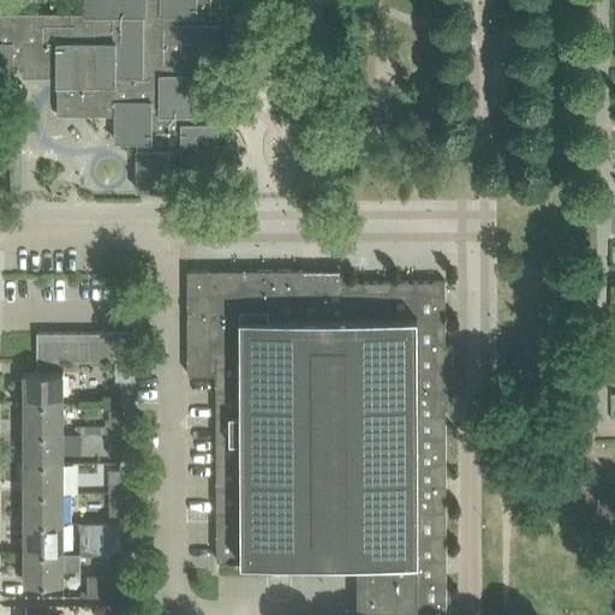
[(24,66),(23,66),(23,76),(58,76),(58,114),(115,114),(115,141),(137,141),(137,190),(173,190),(173,163),(218,163),(218,123),(196,123),(196,64),(218,64),(218,37),(232,37),(232,48),(258,48),(258,37),(263,37),(262,0),(84,0),(84,12),(52,12),(52,36),(41,36),(41,46),(24,46),(24,66)]
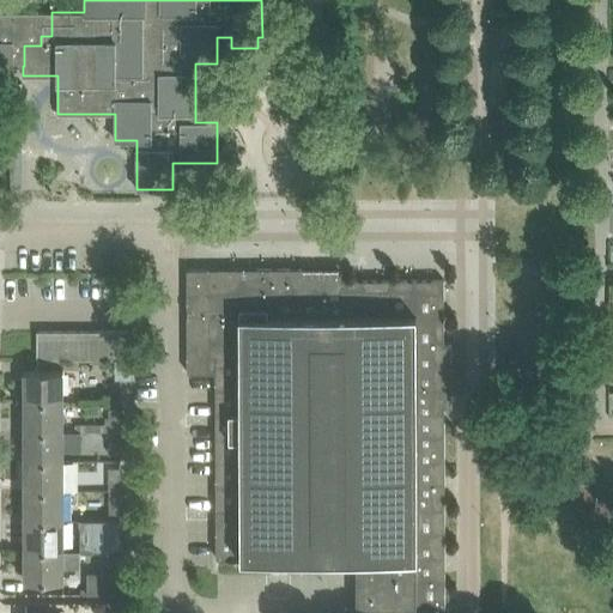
[(41,36),(52,36),(52,12),(0,12),(0,80),(13,82),(13,66),(23,66),(24,66),(24,46),(41,46),(41,36)]
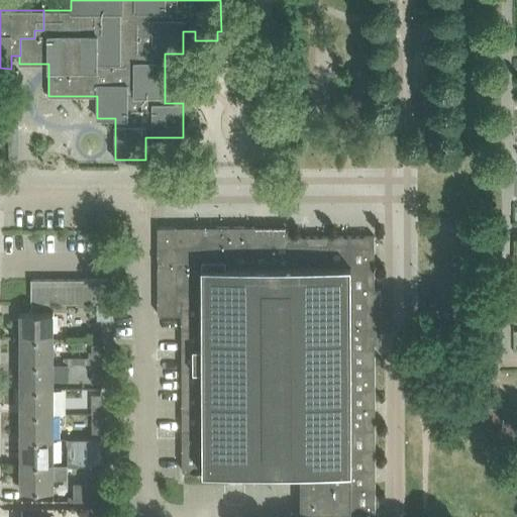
[(9,117),(9,158),(19,158),(19,117),(9,117)]
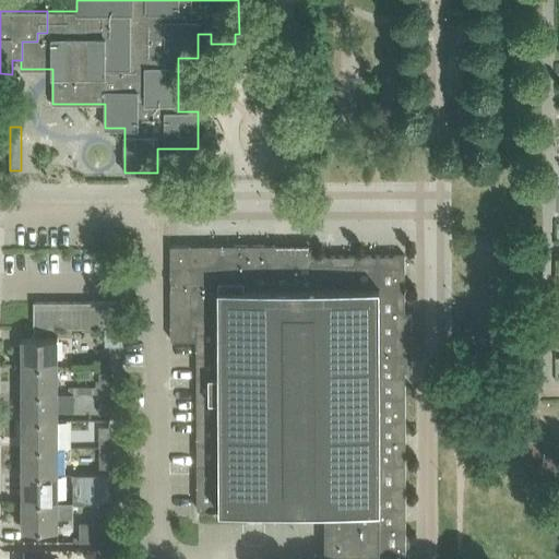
[(197,340),(198,509),(325,508),(325,554),(380,554),(380,552),(406,552),(405,371),(412,371),(412,314),(405,314),(405,256),(311,256),(311,251),(275,251),(275,245),(170,246),(171,340),(197,340)]
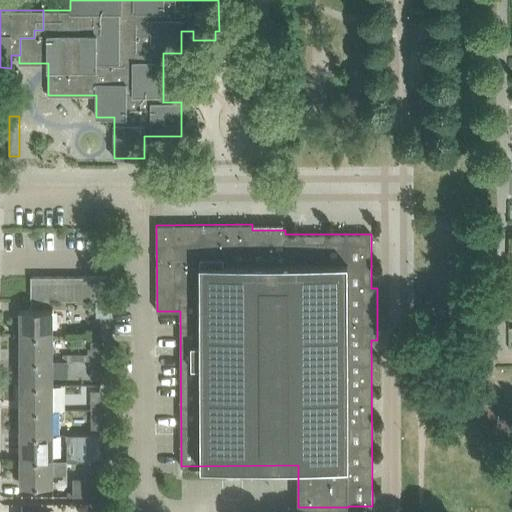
[(42,300),(42,276),(30,276),(30,300),(42,300)]
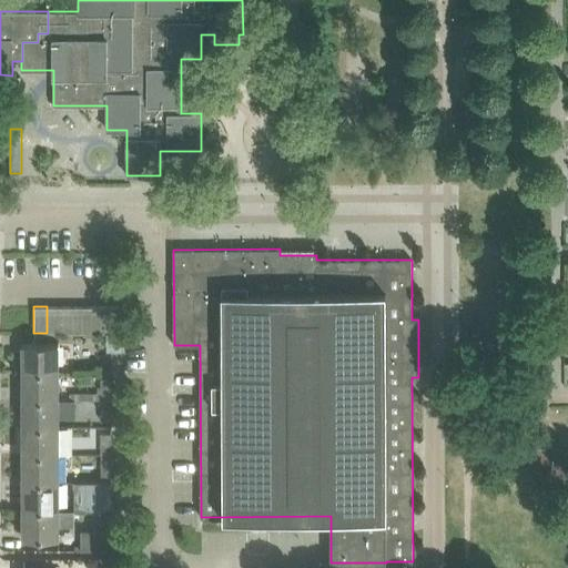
[(59,333),(59,306),(47,306),(47,333),(59,333)]
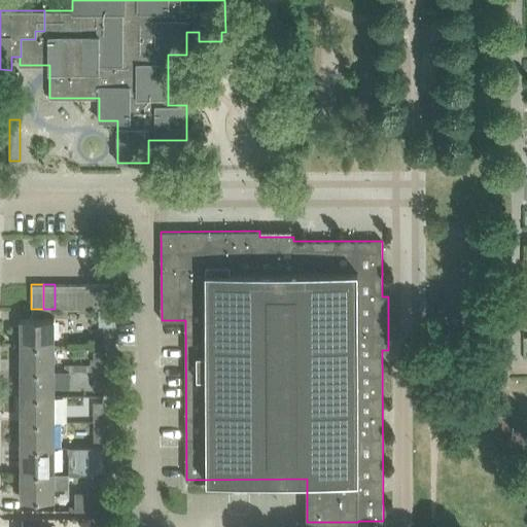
[(67,309),(67,284),(55,284),(55,309),(67,309)]
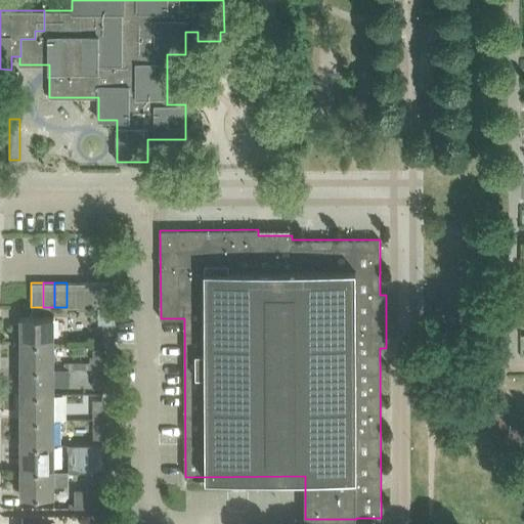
[(78,307),(78,282),(67,282),(67,307),(78,307)]
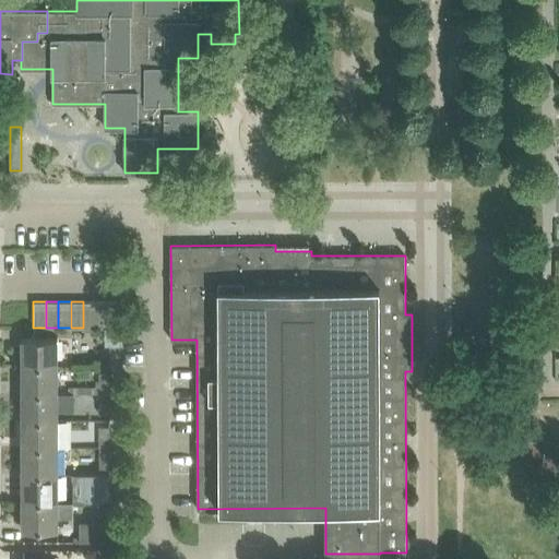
[(95,328),(95,301),(83,301),(83,328),(95,328)]
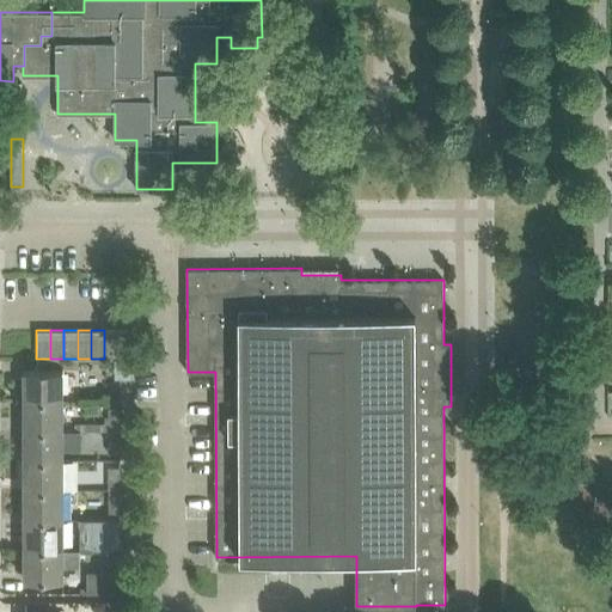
[(118,359),(118,330),(104,330),(104,359),(118,359)]
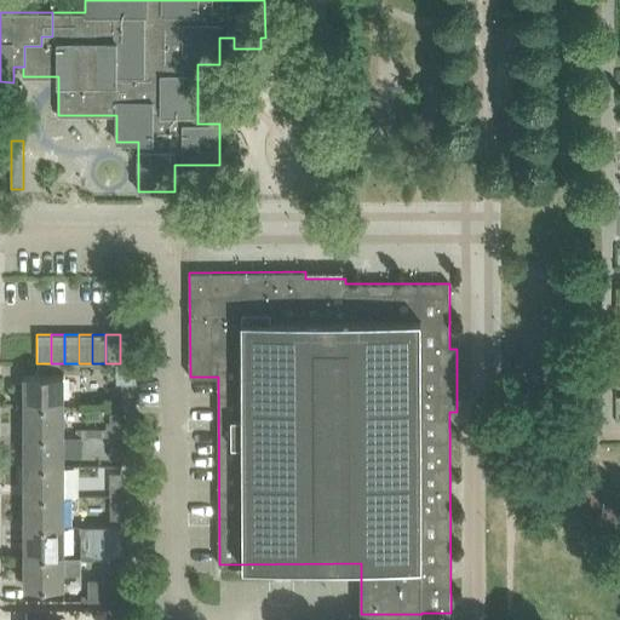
[(120,334),(120,363),(133,363),(133,334),(120,334)]
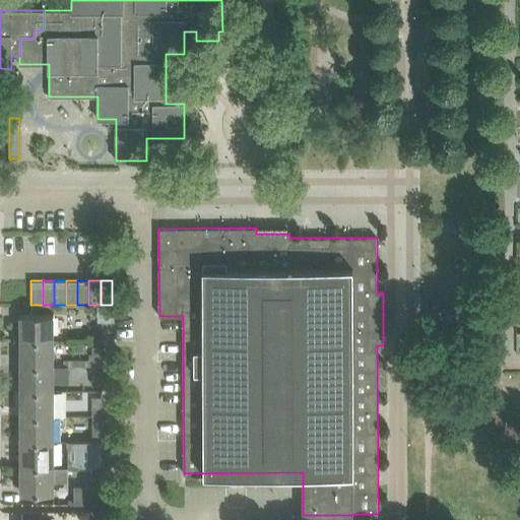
[(124,305),(112,305),(113,316),(124,316),(124,305)]
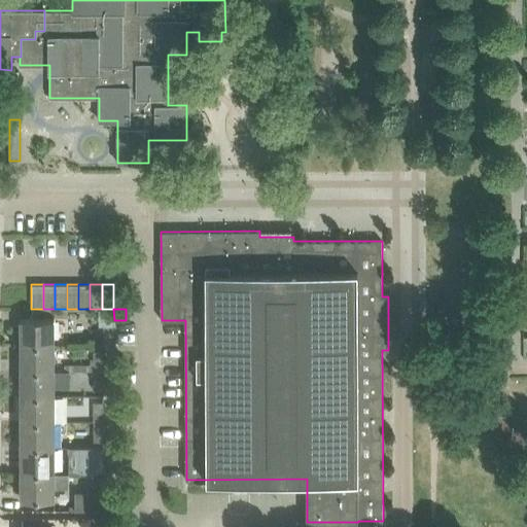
[(21,319),(21,345),(55,345),(55,319),(21,319)]
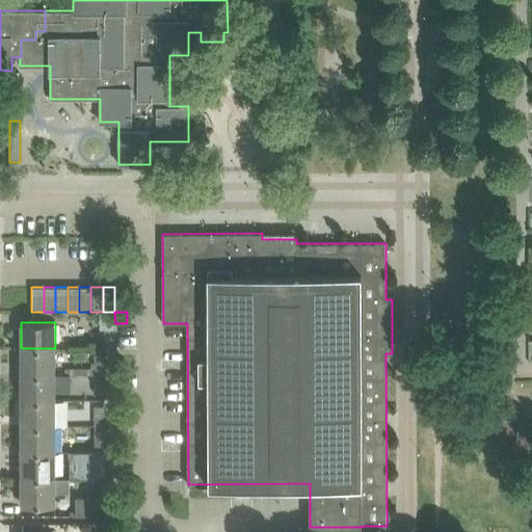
[(115,328),(105,328),(105,348),(115,348),(115,328)]
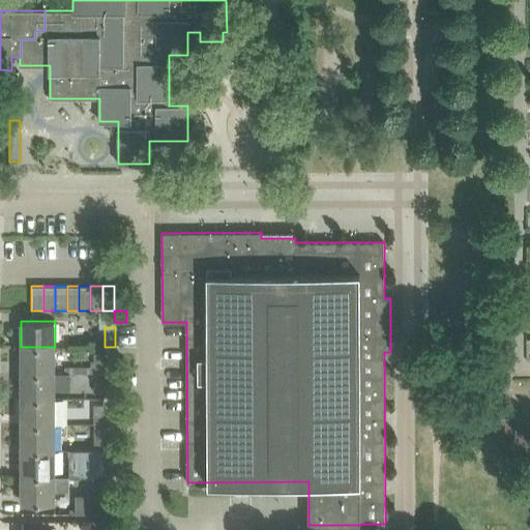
[(21,347),(21,373),(55,373),(55,347),(21,347)]
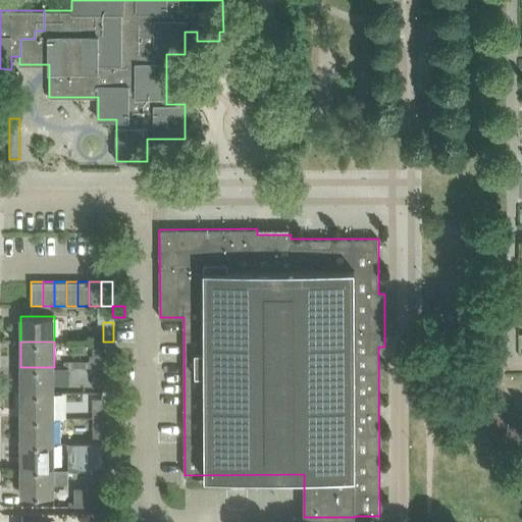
[(93,367),(103,367),(103,348),(93,348),(93,355),(89,355),(89,360),(64,360),(64,367),(93,366),(93,367)]
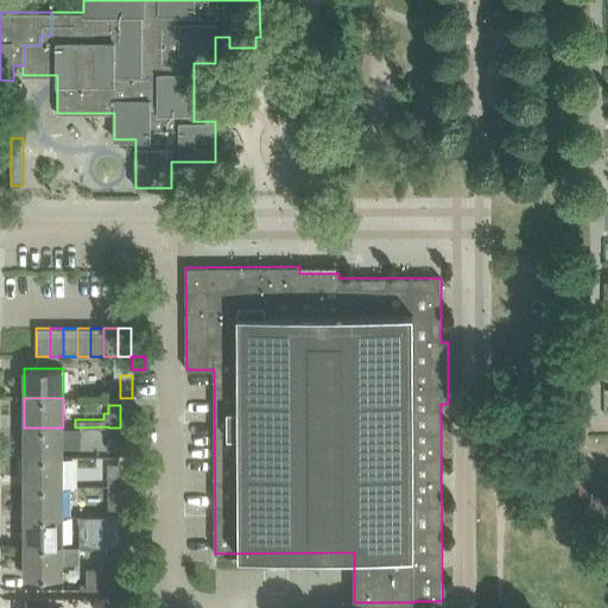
[(25,457),(63,457),(63,428),(24,428),(25,457)]
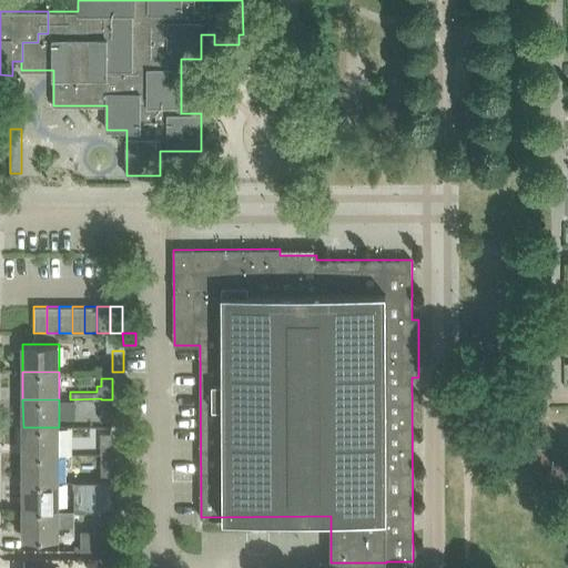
[(112,421),(112,399),(101,399),(101,421),(112,421)]
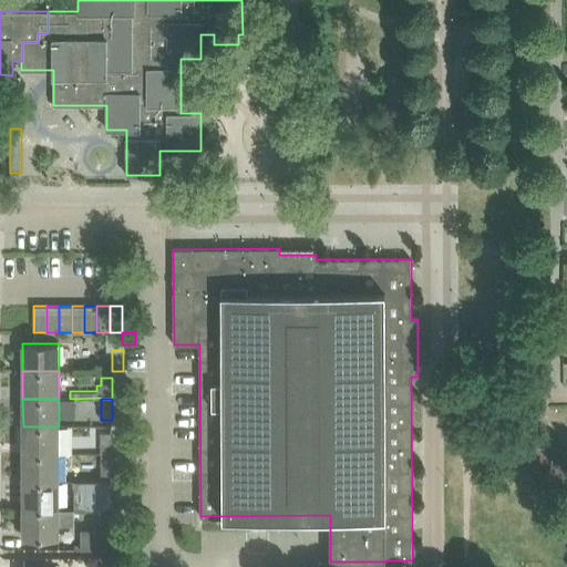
[(59,454),(59,426),(23,426),(23,454),(59,454)]
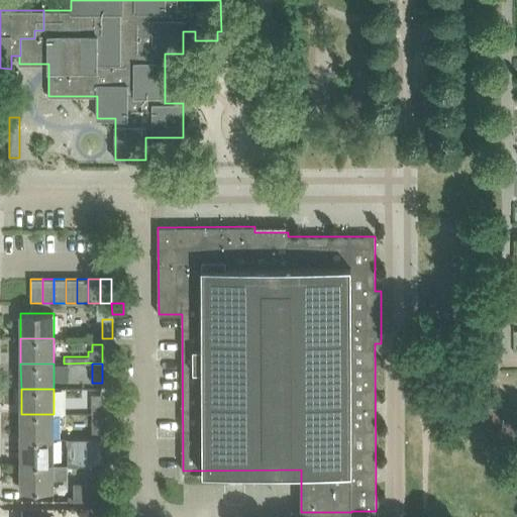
[(92,395),(92,414),(102,414),(102,395),(92,395)]
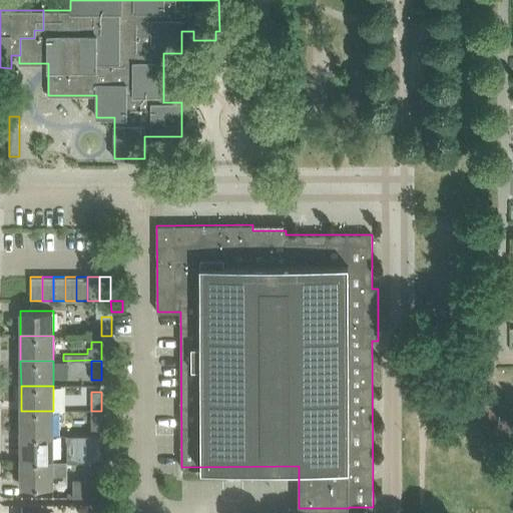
[(53,411),(21,411),(21,436),(53,436),(53,411)]
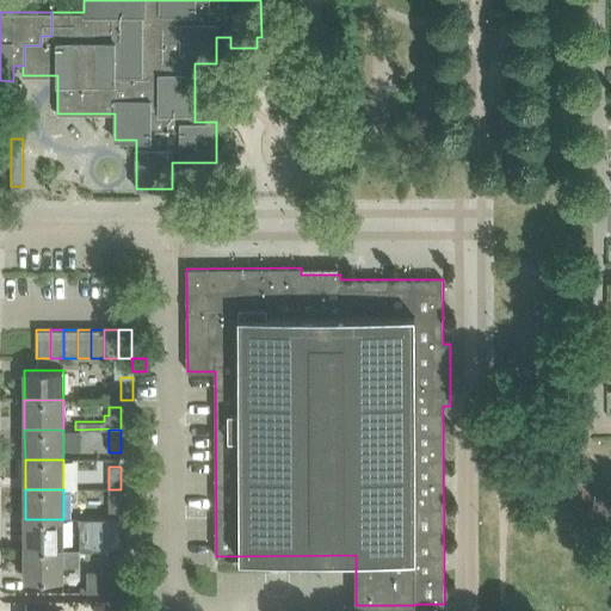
[(121,512),(121,489),(109,489),(109,512),(121,512)]
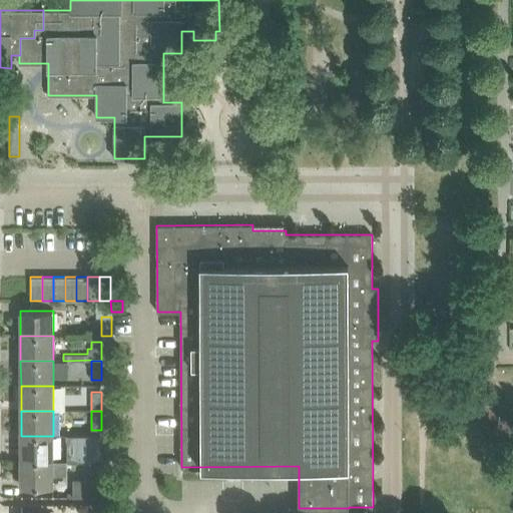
[(53,436),(21,436),(21,461),(53,461),(53,436)]
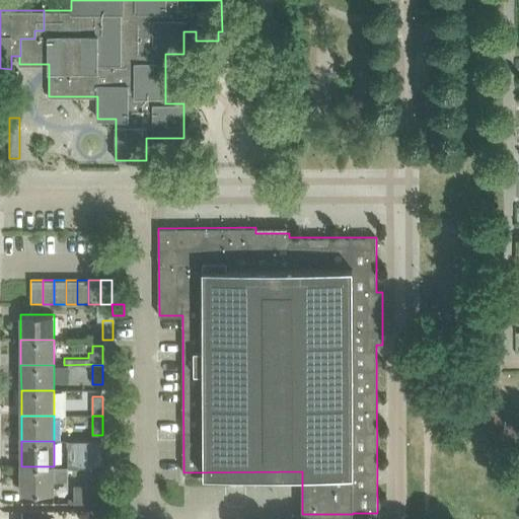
[(70,441),(59,441),(58,459),(70,460),(70,441)]
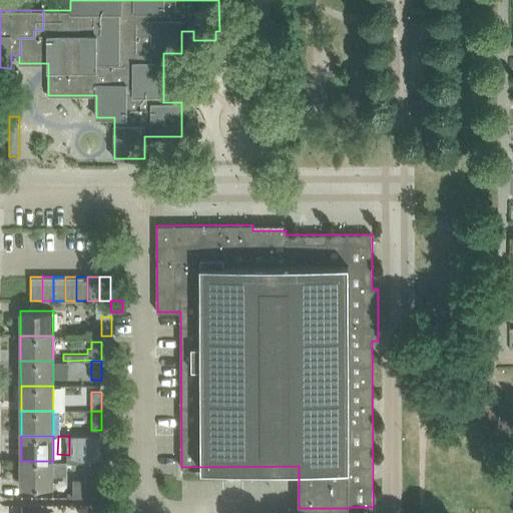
[(77,436),(77,461),(82,461),(101,461),(101,436),(77,436)]
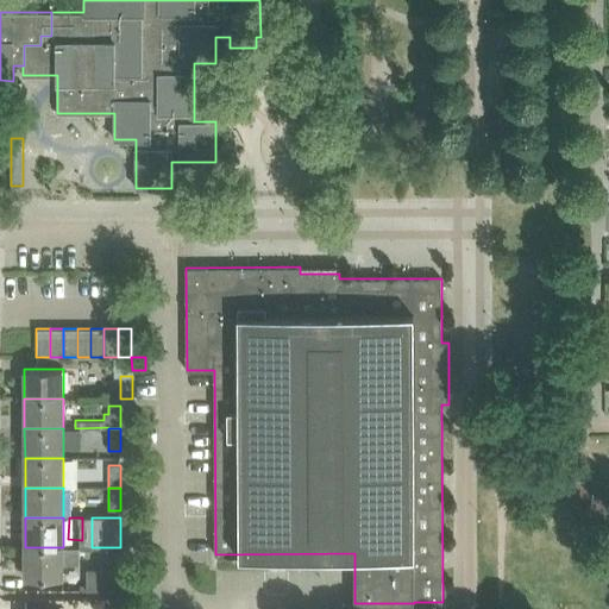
[(25,577),(63,577),(63,547),(25,547),(25,577)]
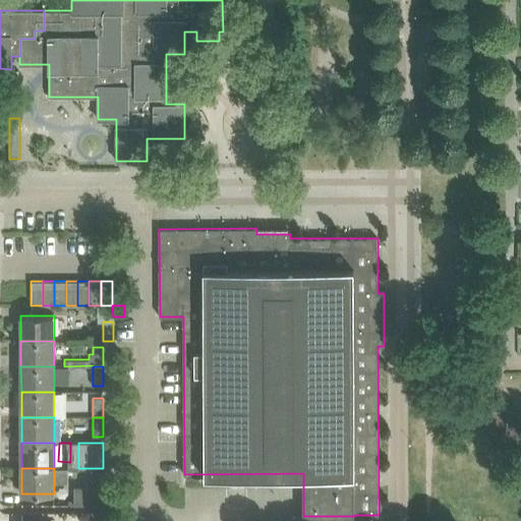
[(83,468),(83,482),(94,482),(94,486),(74,486),(74,505),(103,505),(103,468),(83,468)]
